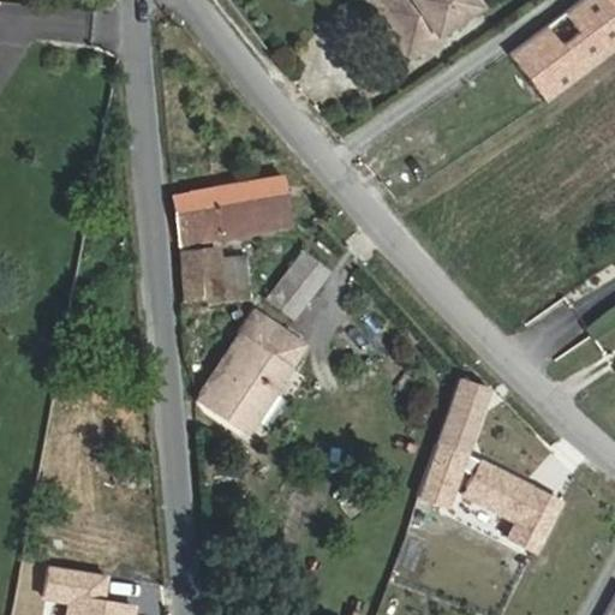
[(430,0),(365,0),(387,31),(430,0)]
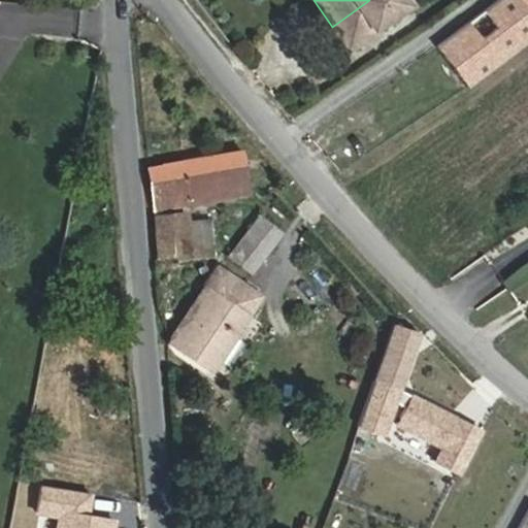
[(405,0),(369,0),(332,27),(351,53),(372,38),(369,34),(377,29),(410,7),(405,0)]
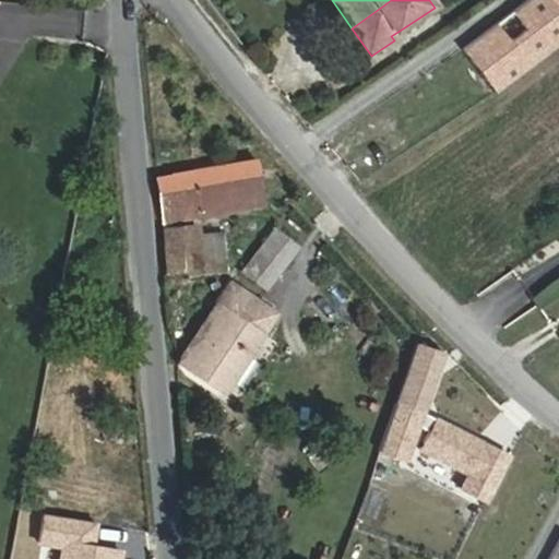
[(558,0),(532,0),(467,50),(480,69),(499,92),(558,46),(558,9),(558,8),(558,0)]
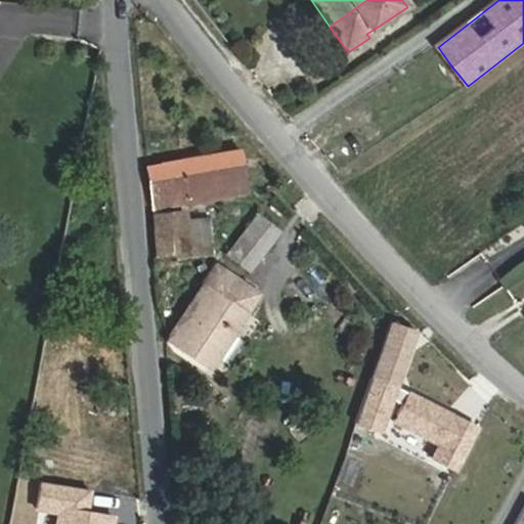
[(369,38),(377,33),(375,29),(366,34),(369,38)]
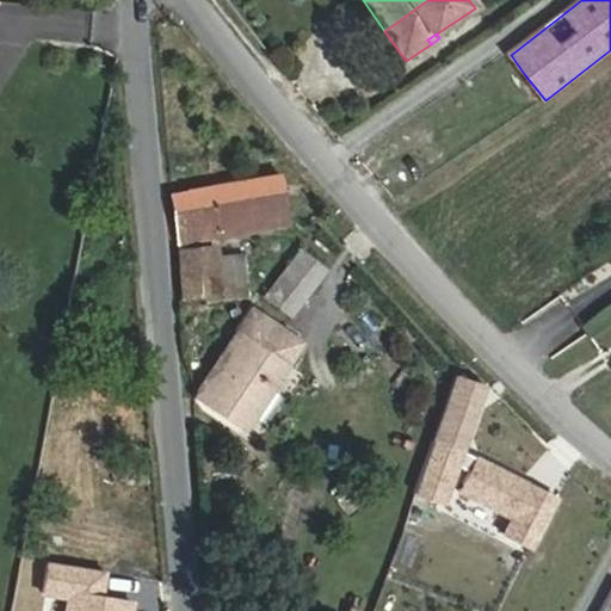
[(170,195),(178,244),(213,239),(290,226),(282,177),(170,195)]
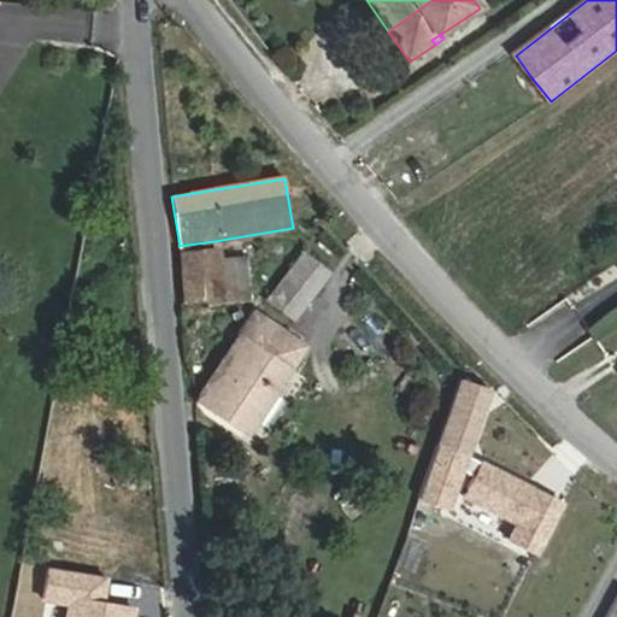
[(215,241),(180,246),(183,285),(245,280),(242,260),(217,262),(215,241)]
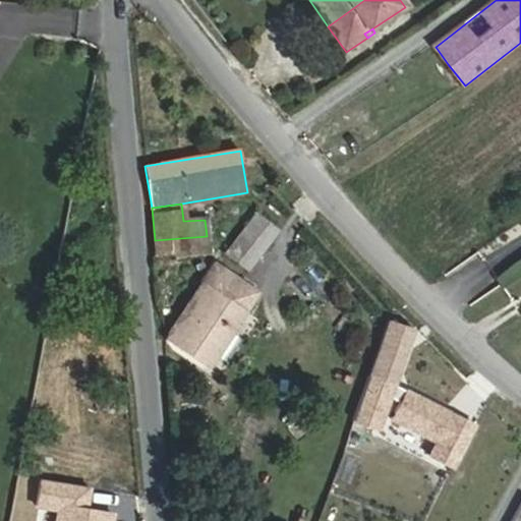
[(276,220),(253,205),(233,234),(255,250),(276,220)]
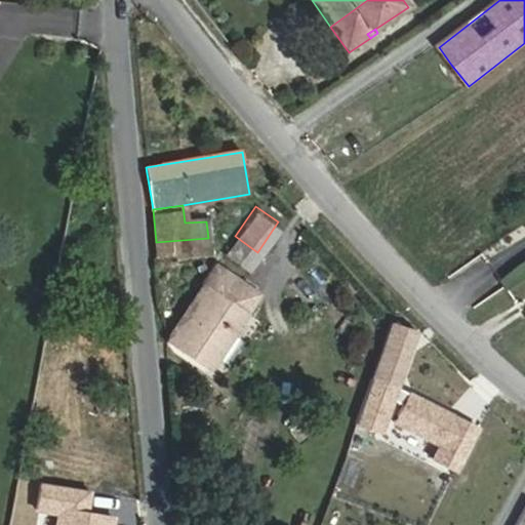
[(235,236),(228,247),(250,263),(257,252),(235,236)]
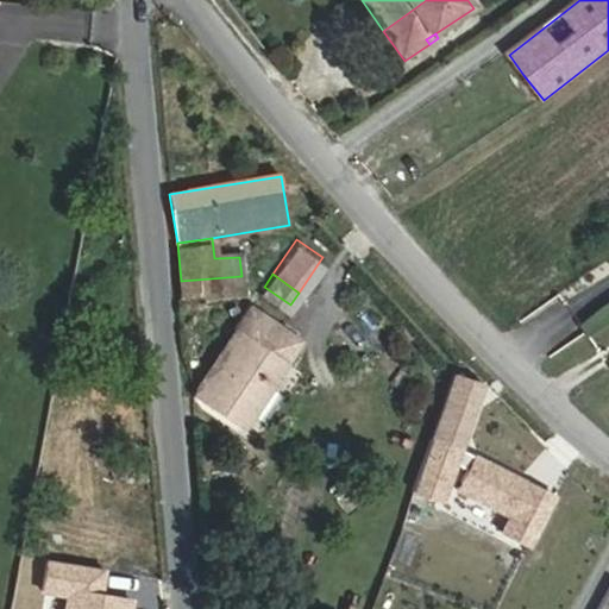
[(181,281),(182,303),(244,297),(242,276),(181,281)]
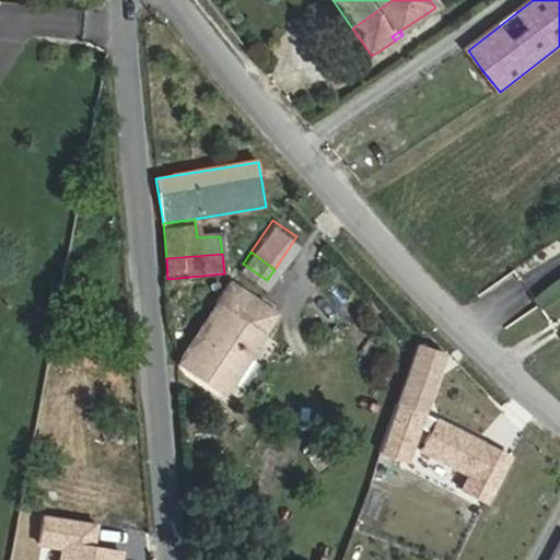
[(279,314),(235,284),(221,305),(265,335),(279,314)]
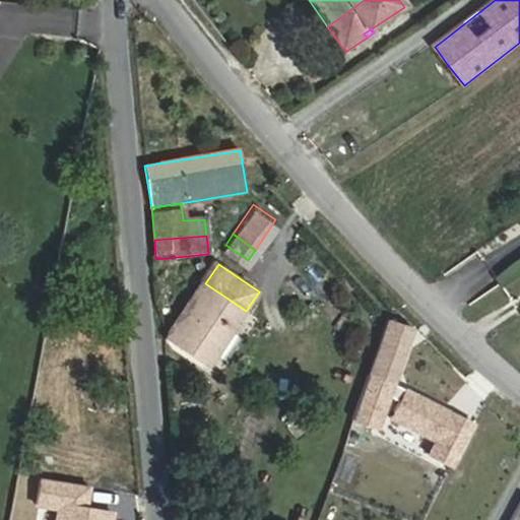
[(167,340),(207,368),(246,311),(205,283),(167,340)]
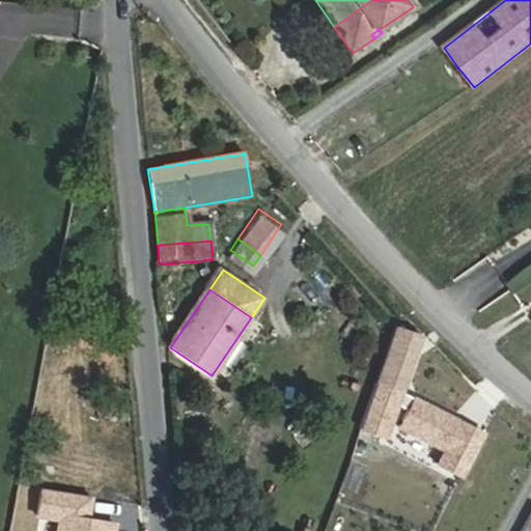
[(395,414),(423,336),(398,328),(370,406),(382,409),(395,414)]
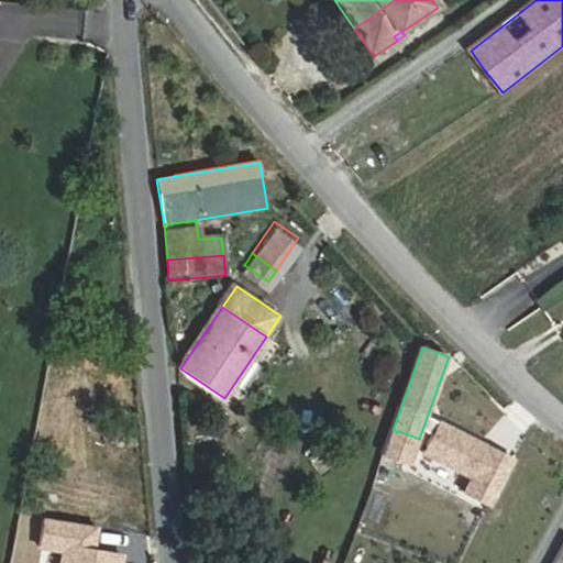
[(405,433),(393,430),(381,464),(393,468),(405,433)]
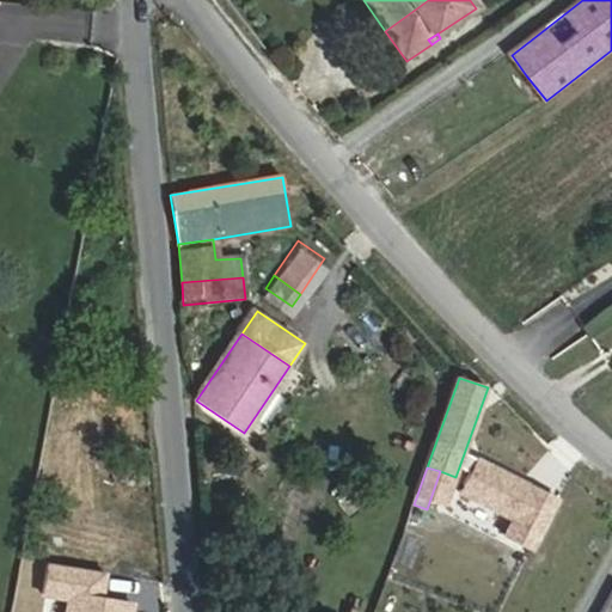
[(427,509),(414,505),(405,528),(417,532),(427,509)]
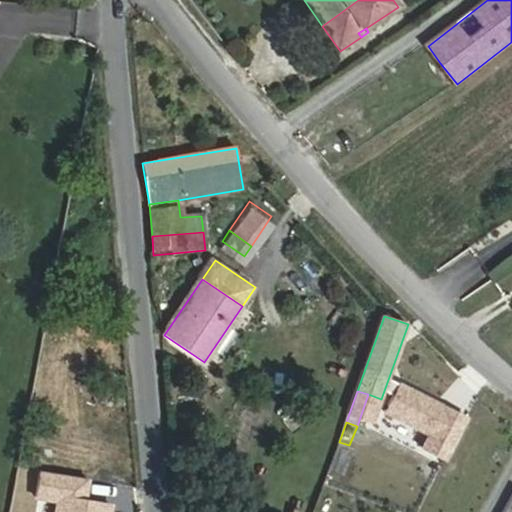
[(59,502),(57,511),(112,511),(114,507),(87,502),(90,481),(63,476),(43,473),(39,499),(59,502)]
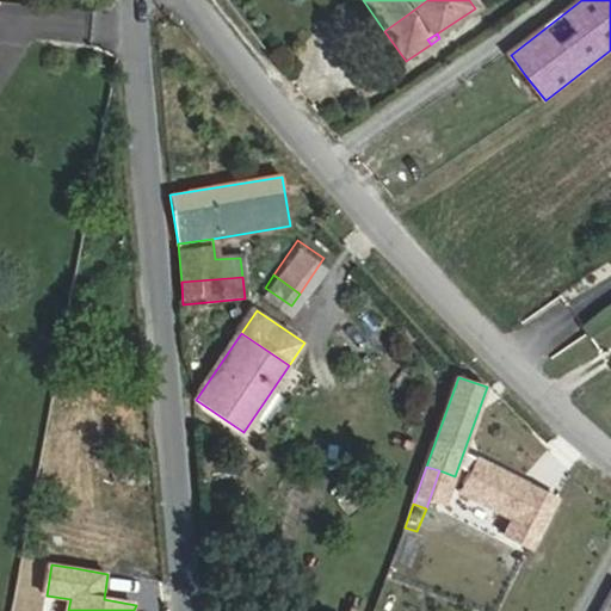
[(610,610),(610,591),(599,610),(610,610)]
